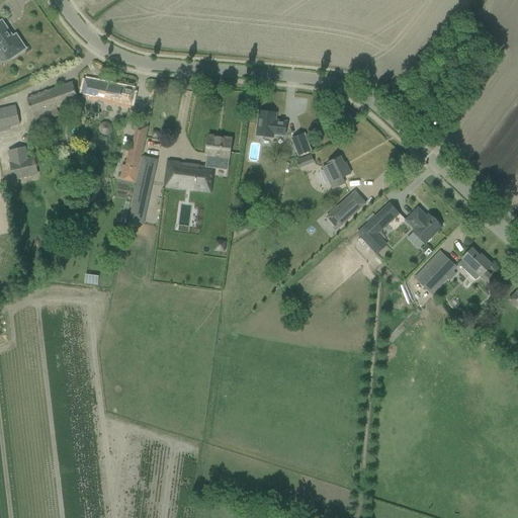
[(2,21),(0,22),(0,49),(2,52),(0,52),(0,60),(0,61),(2,62),(5,62),(7,60),(8,61),(19,53),(21,54),(23,52),(24,50),(25,49),(19,40),(16,42),(2,21)]
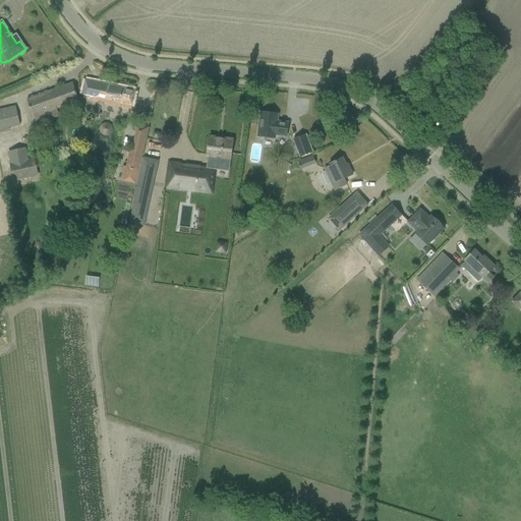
[(85,80),(83,91),(83,98),(131,109),(135,91),(85,80)]
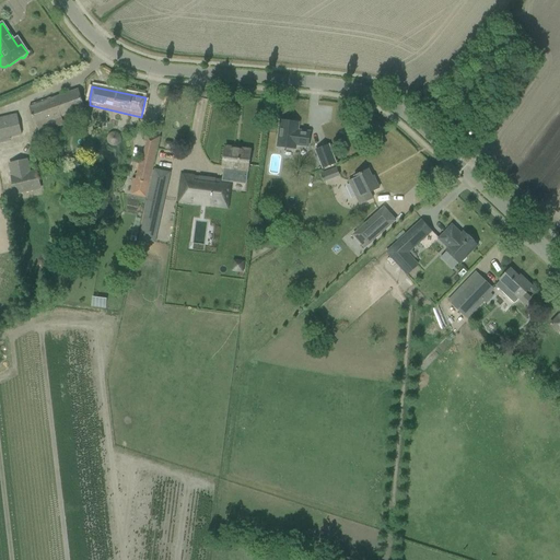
[(79,90),(54,98),(61,117),(61,116),(85,108),(79,90)]
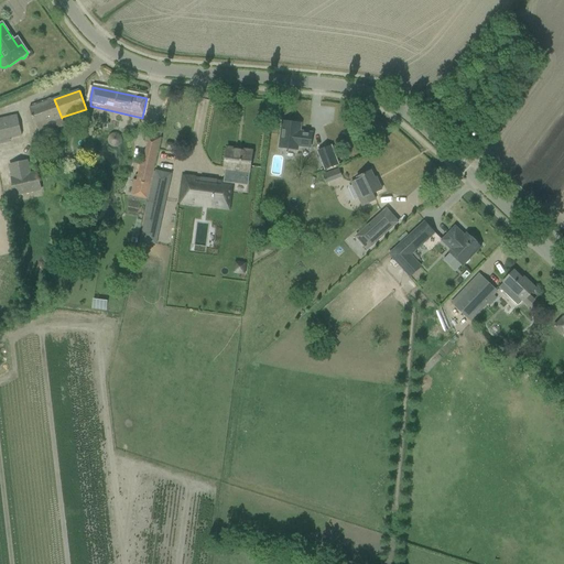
[(29,108),(33,119),(35,127),(36,126),(39,134),(65,126),(62,117),(62,118),(54,99),(46,101),(46,102),(29,108)]
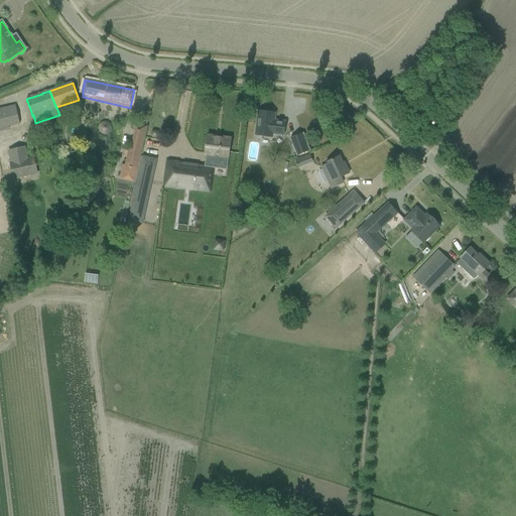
[(15,106),(0,109),(0,128),(19,124),(15,106)]
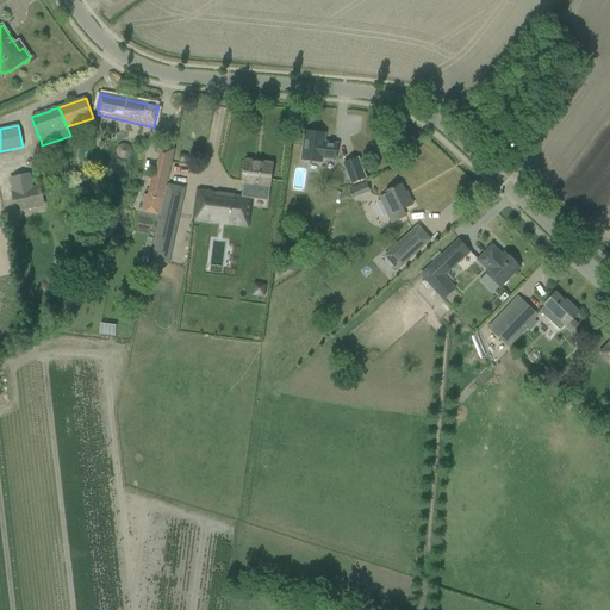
[(509,147),(515,139),(504,129),(497,135),(509,147)]
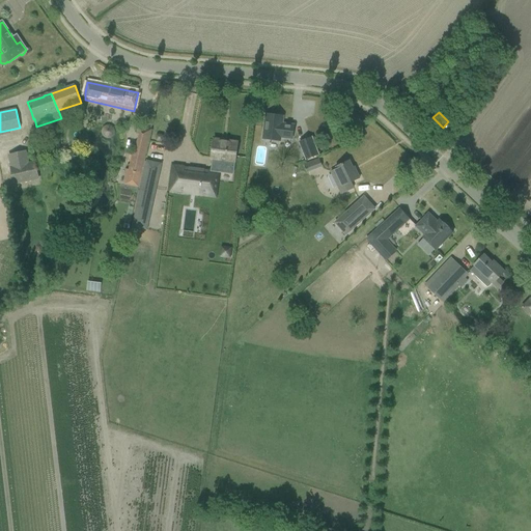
[(286,124),(286,126),(285,126),(282,126),(283,116),(266,114),(262,139),(279,141),(280,137),(291,139),(294,126),(286,124)]
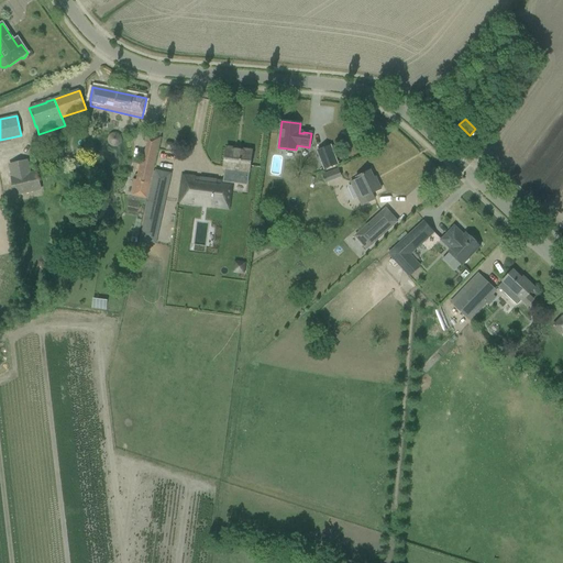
[(133,179),(130,195),(132,195),(147,199),(161,138),(146,134),(144,142),(146,143),(142,161),(140,161),(136,180),(133,179)]
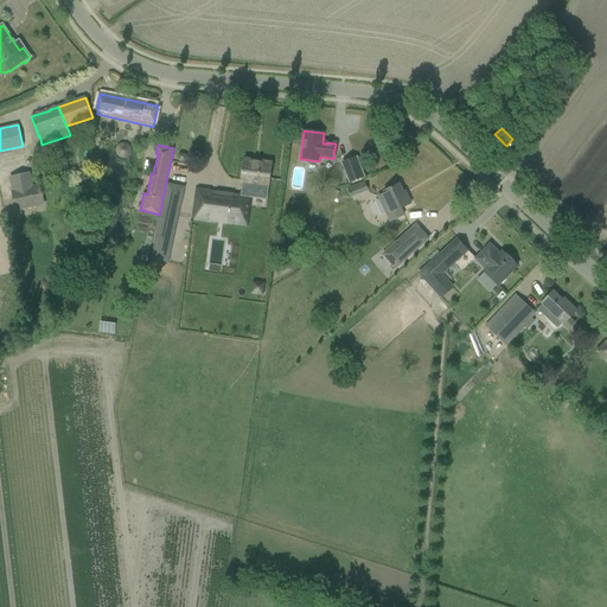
[(357,158),(343,164),(350,184),(364,178),(357,158)]
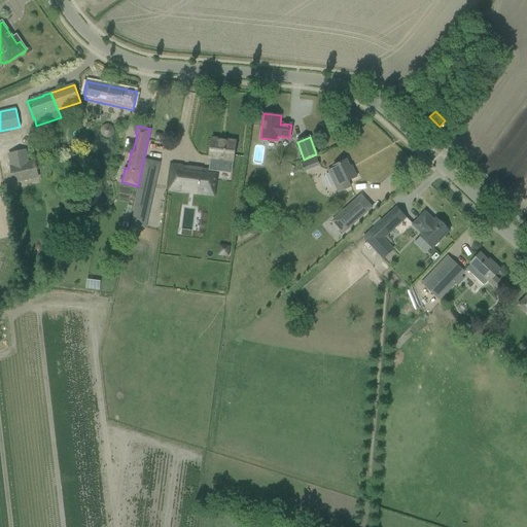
[(202,172),(199,190),(211,192),(214,171),(217,171),(231,173),(233,160),(234,152),(235,142),(224,140),(224,142),(212,140),(211,150),(210,156),(211,157),(209,170),(202,169),(202,172)]
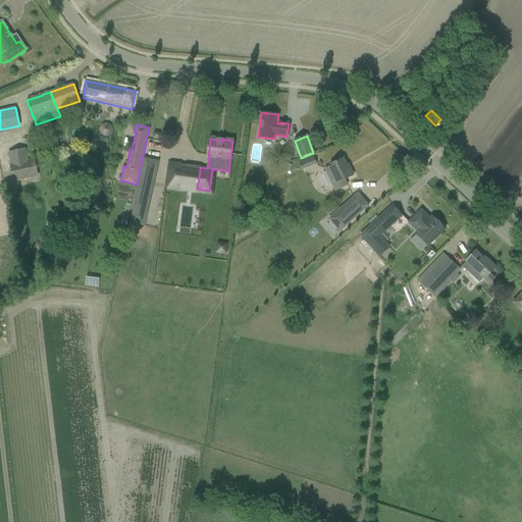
[(25,148),(7,152),(10,163),(9,164),(13,181),(39,176),(35,158),(29,159),(25,148)]
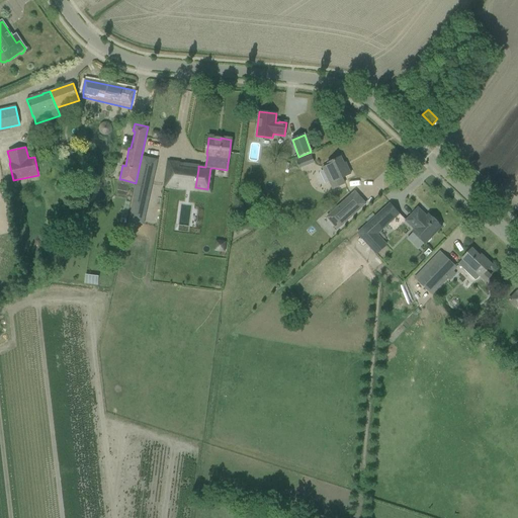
[(310,153),(295,160),(299,168),(314,162),(310,153)]
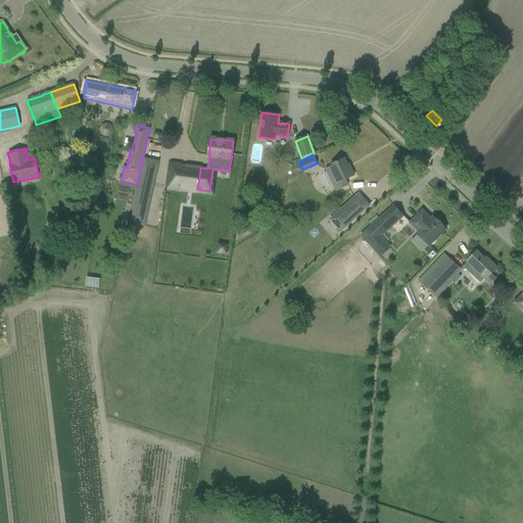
[(331,167),(326,170),(333,186),(337,184),(340,189),(348,186),(345,180),(353,176),(350,169),(348,169),(347,165),(344,158),(330,164),(331,167)]
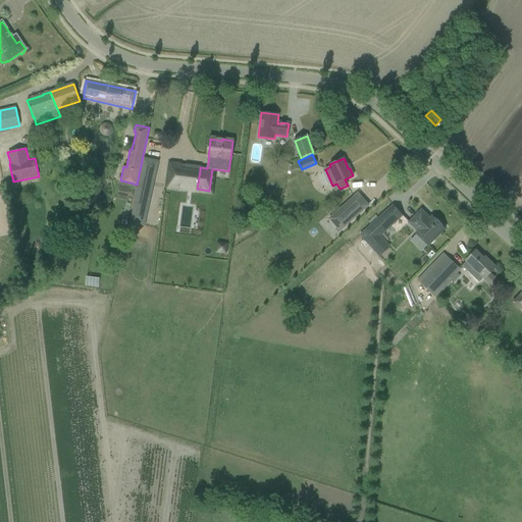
[(149,207),(159,162),(145,160),(134,203),(149,207)]
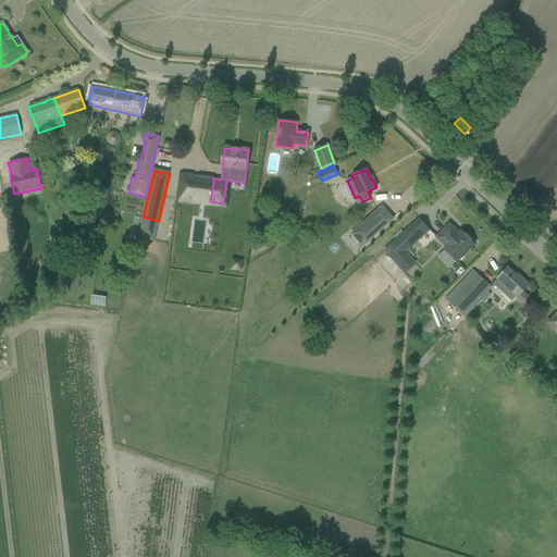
[(180,200),(195,202),(198,180),(198,176),(183,174),(180,200)]
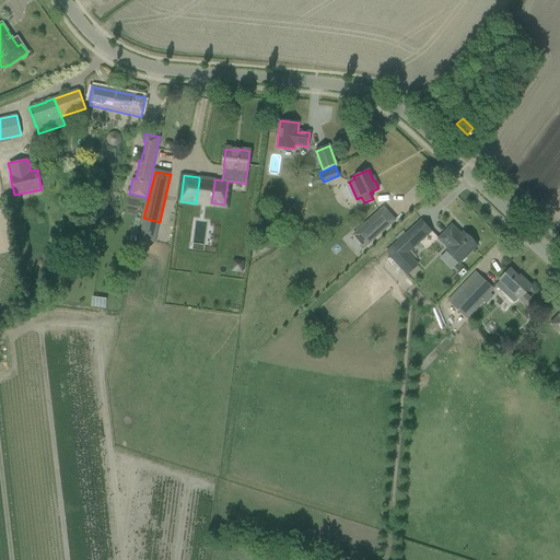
[(211,202),(214,183),(199,181),(196,203),(211,206),(211,202)]
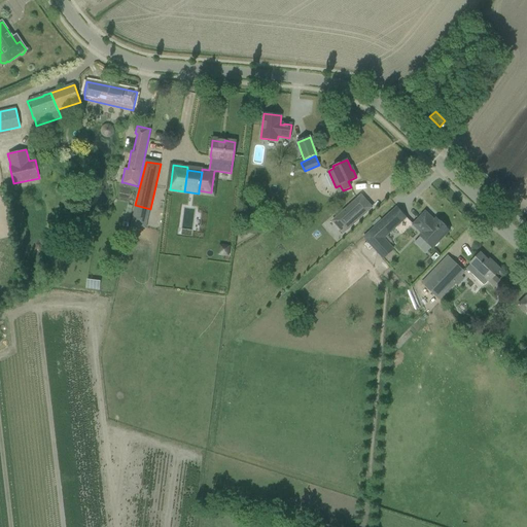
[(343,233),(372,208),(360,196),(332,221),(343,233)]
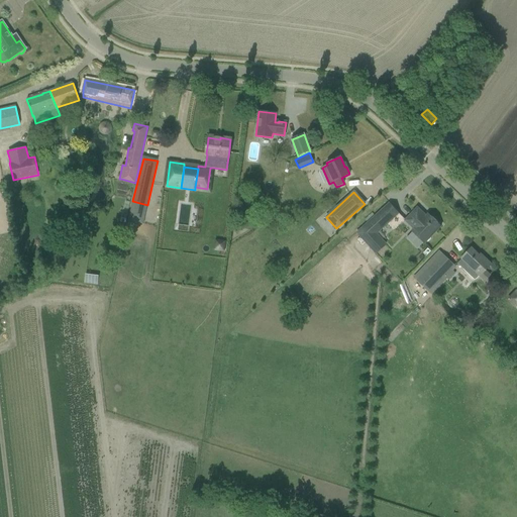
[(417,207),(403,221),(412,229),(410,231),(412,232),(407,237),(417,248),(423,243),(424,244),(426,242),(428,242),(431,239),(431,237),(441,226),(439,225),(439,222),(436,219),(434,219),(427,213),(425,215),(417,207)]
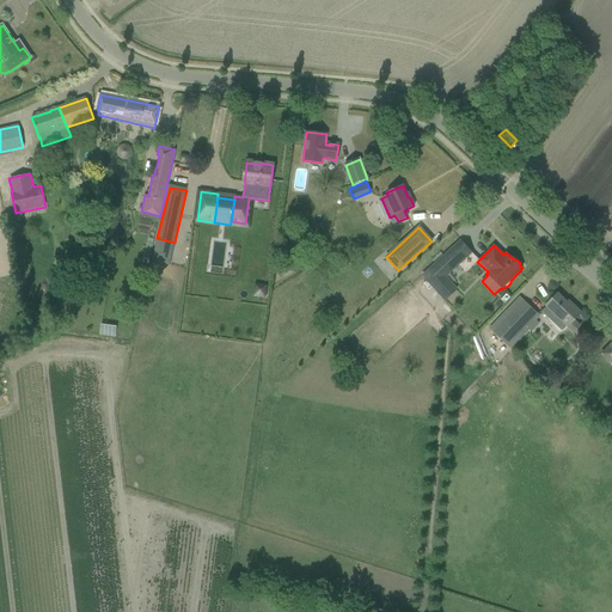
[(445,277),(463,261),(452,249),(422,276),(442,298),(454,287),(445,277)]
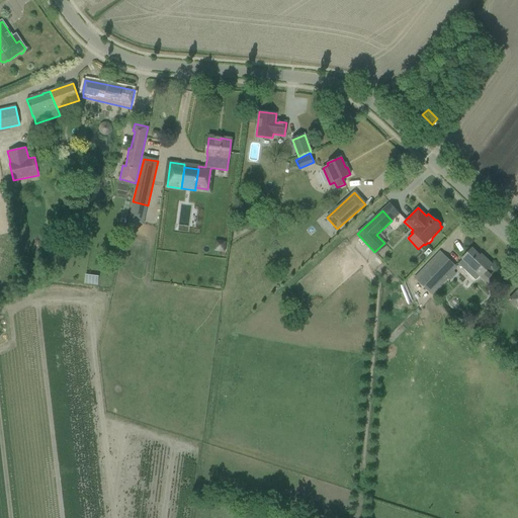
[(471,249),(462,259),(458,263),(476,280),(480,276),(485,281),(491,276),(486,271),(492,265),(486,259),(484,261),(471,249)]
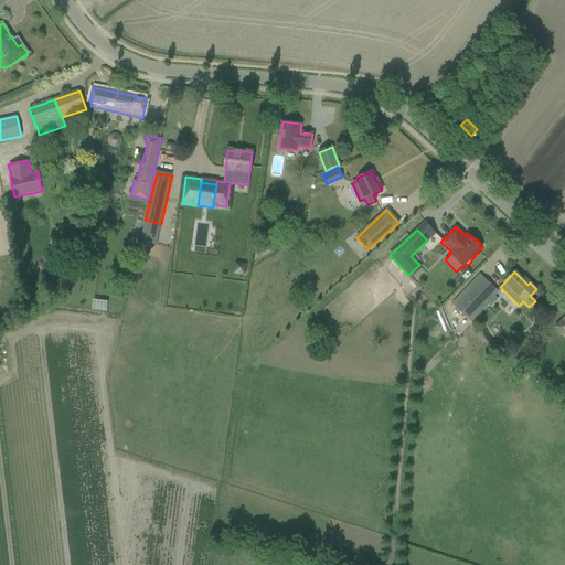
[(483,278),(456,307),(469,319),(497,290),(483,278)]
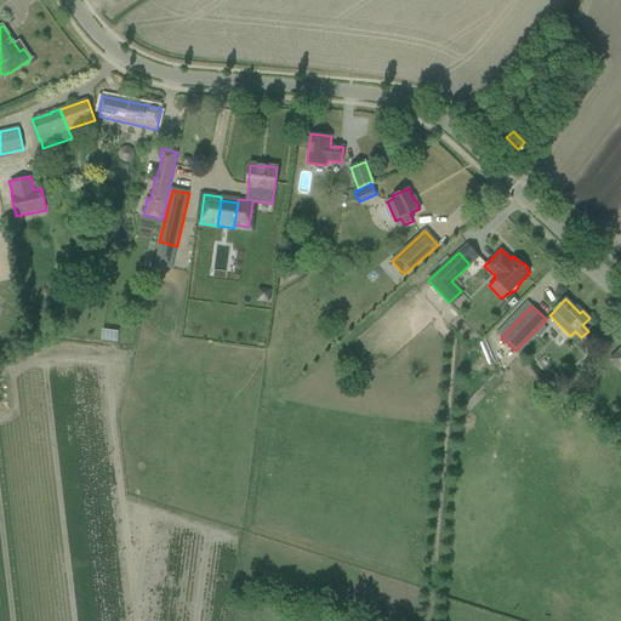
[(102,329),(101,340),(118,341),(118,330),(102,329)]
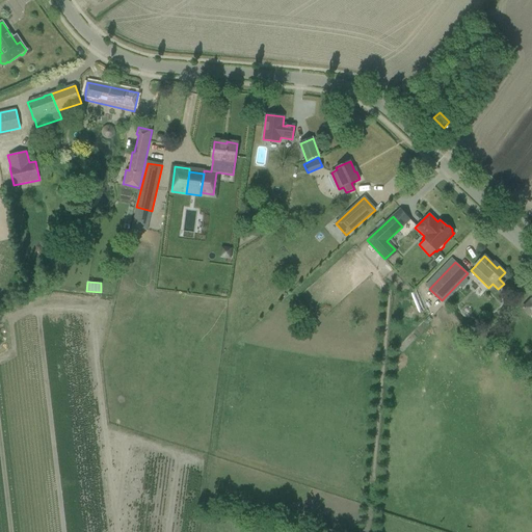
[(531,298),(522,308),(530,318),(531,316),(531,298)]
